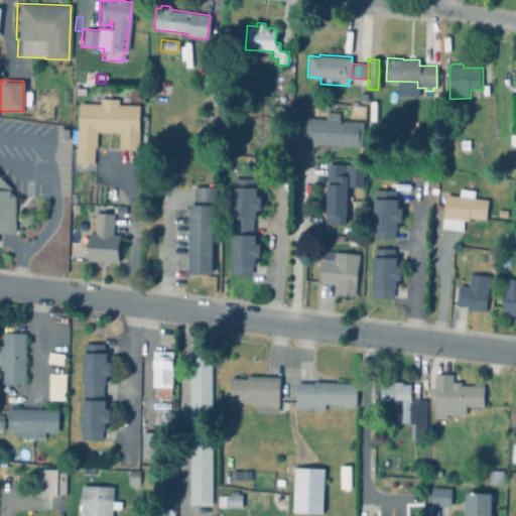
[(117,99),(117,104),(121,104),(121,102),(126,103),(126,104),(138,104),(137,131),(138,131),(137,148),(118,148),(118,132),(96,131),(95,147),(93,147),(93,161),(75,161),(77,102),(99,103),(99,98),(117,99)]
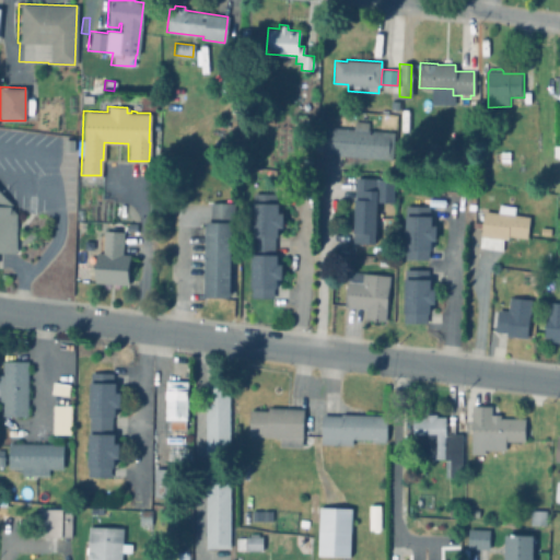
[(368,123),(366,130),(395,132),(393,160),(322,154),(323,127),(352,129),(353,121),(368,123)]
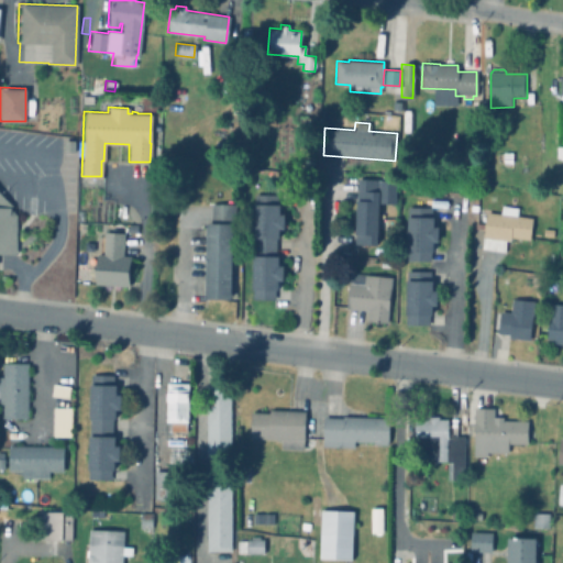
[(74,141),(73,152),(63,151),(63,140),(74,140),(74,141)]
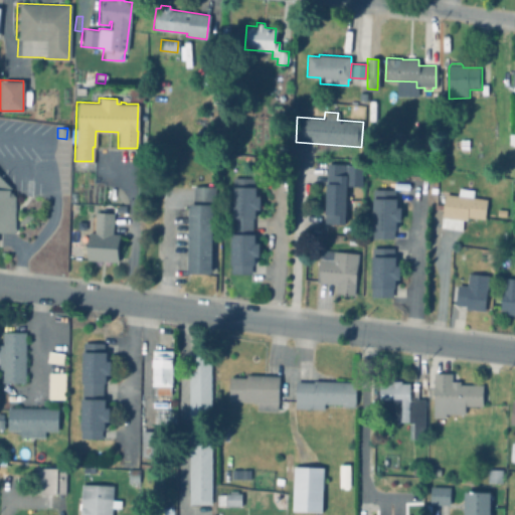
[(361,165),(360,185),(346,185),(345,222),(324,222),(326,164),(361,165)]
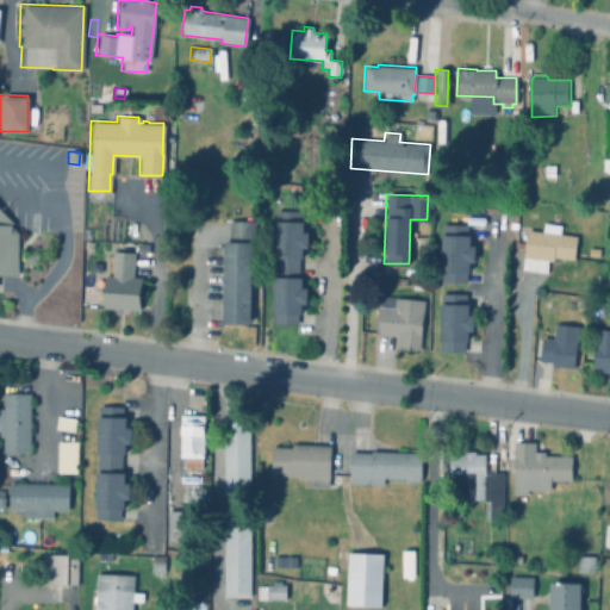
[(0,268),(0,205),(12,219),(17,219),(17,268),(0,268)]
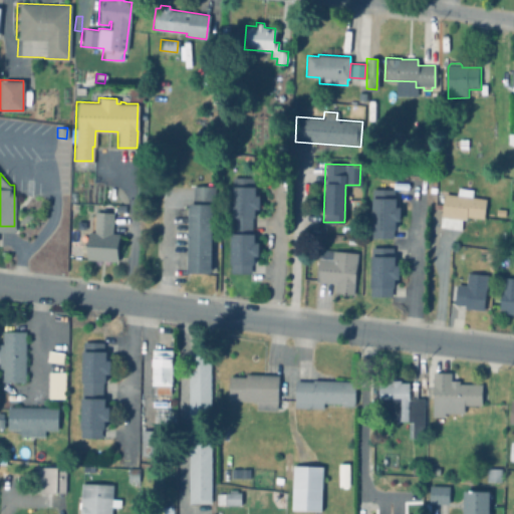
[(259,194),(259,208),(255,208),(254,217),(252,217),(251,233),(254,233),(254,242),(259,242),(258,255),(254,255),(254,264),(250,264),(250,273),(229,273),(232,177),(252,178),(252,186),(255,186),(255,194),(259,194)]
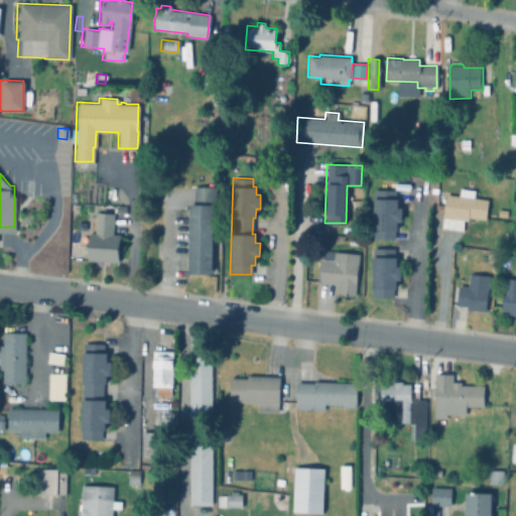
[(215,187),(215,207),(212,207),(212,273),(187,273),(188,204),(192,204),(192,186),(215,187)]
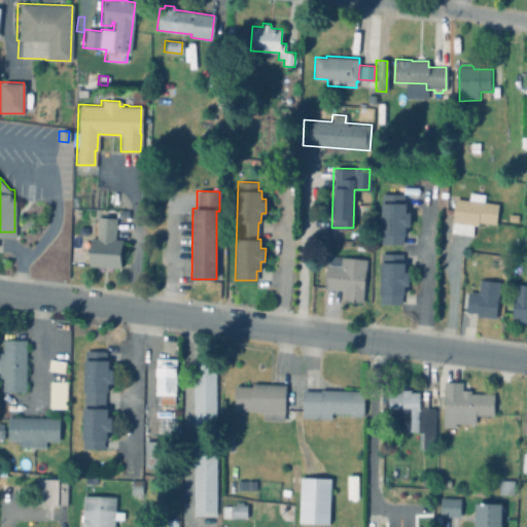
[(410,212),(410,225),(405,225),(405,235),(402,235),(402,245),(380,244),(381,194),(402,195),(402,202),(407,203),(406,212),(410,212)]
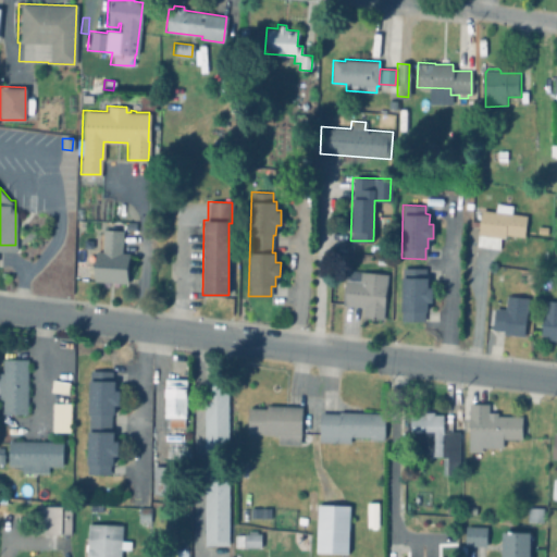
[(515,208),(514,215),(529,217),(527,238),(508,236),(507,240),(503,239),(502,250),(479,248),(483,211),(497,213),(498,206),(515,208)]
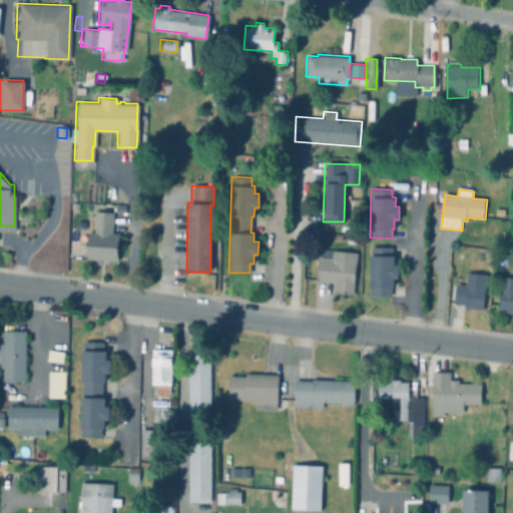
[(105,208),(105,211),(112,211),(111,231),(118,232),(116,261),(85,259),(87,231),(92,231),(94,210),(98,211),(98,207),(105,208)]
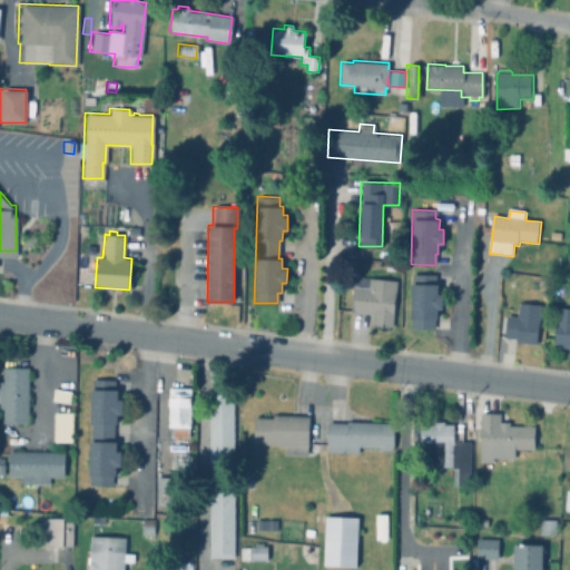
[(400,263),(400,271),(384,269),(385,261),(400,263)]
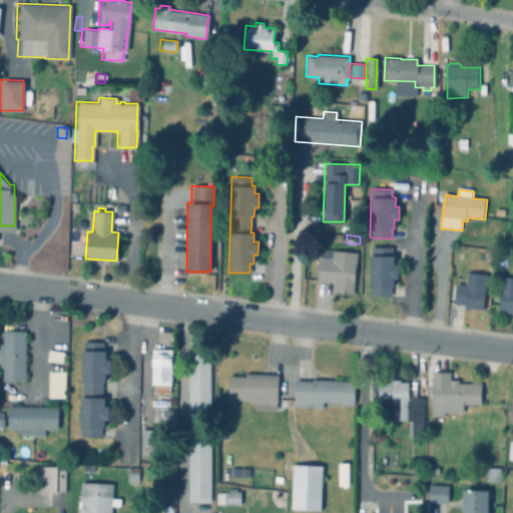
[(398,265),(398,279),(394,279),(394,287),(391,287),(391,296),(370,296),(370,246),(392,246),(392,254),(394,254),(394,265),(398,265)]
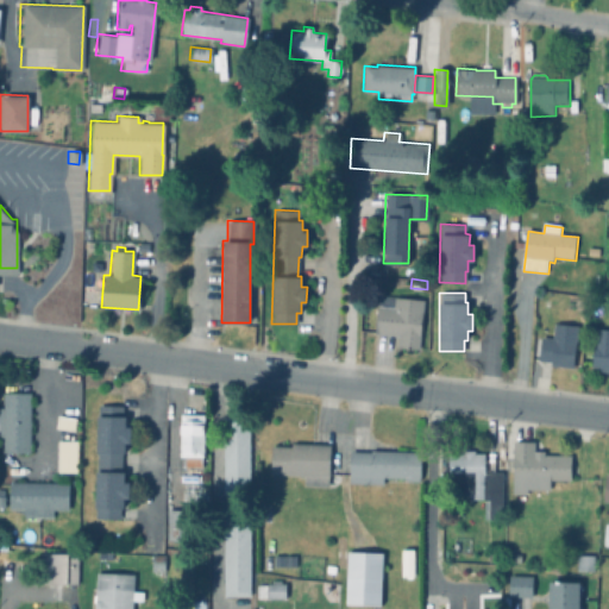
[(422,300),(418,349),(396,346),(397,336),(374,333),(378,295),(422,300)]
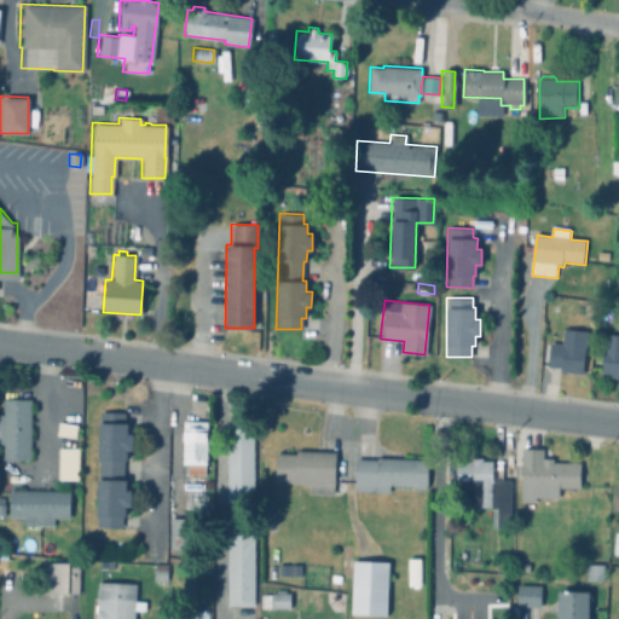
[(589,333),(584,376),(562,374),(562,370),(550,369),(553,345),(563,346),(566,330),(589,333)]
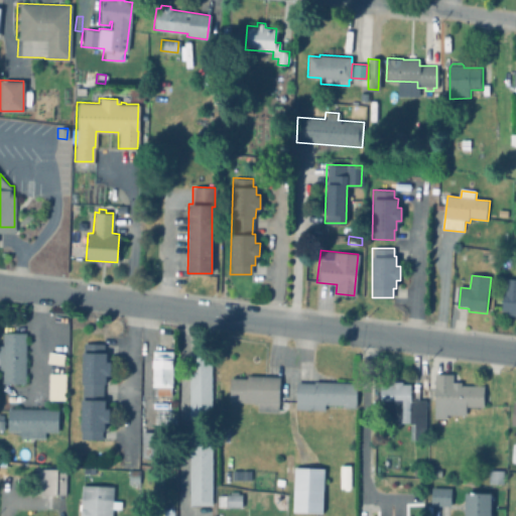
[(515,316),(511,316),(512,313),(503,312),(505,280),(515,280),(515,316)]
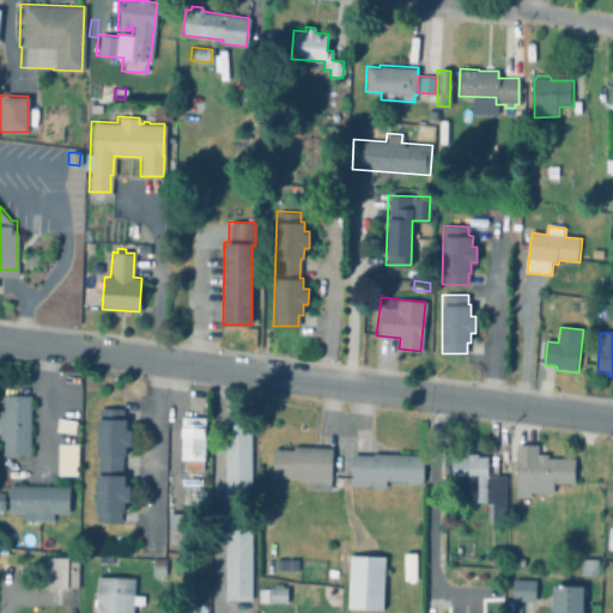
[(29,394),(28,455),(0,455),(1,439),(0,439),(0,407),(1,407),(2,394),(29,394)]
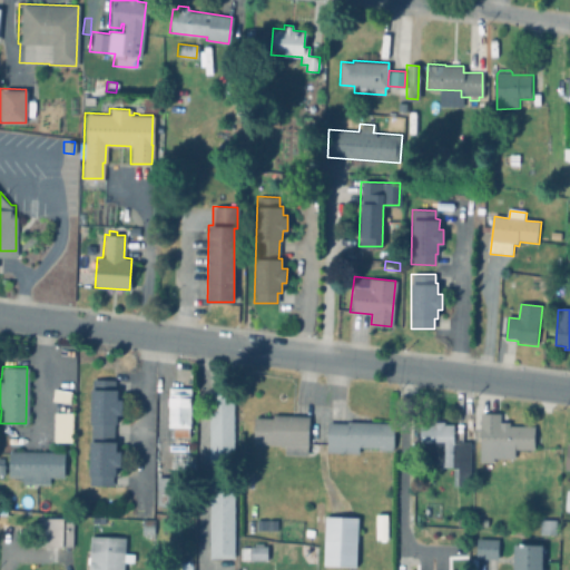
[(120,399),(120,414),(116,413),(115,423),(112,423),(111,441),(115,441),(114,451),(119,451),(119,465),(114,465),(114,475),(110,474),(110,485),(87,484),(90,379),(114,380),(114,389),(116,389),(116,399),(120,399)]
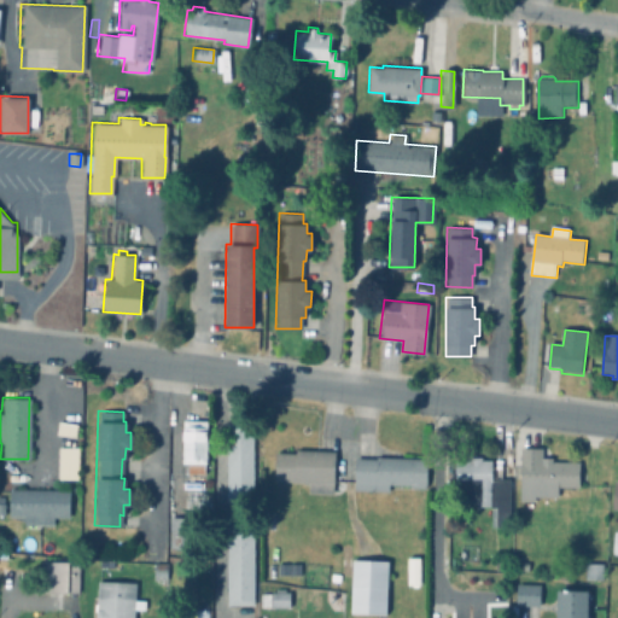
[(205,420),(182,419),(181,472),(205,472),(205,420)]
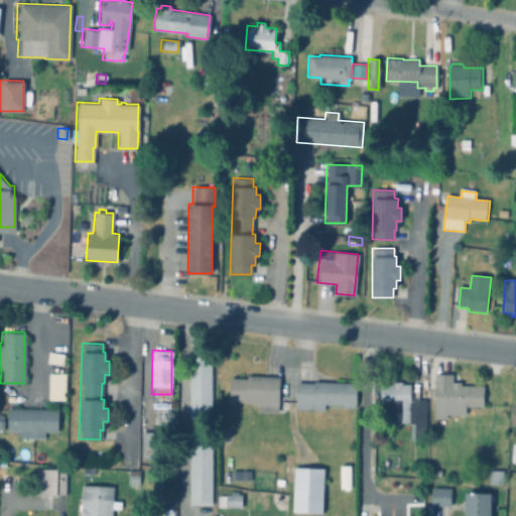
[(188,417),(210,417),(211,358),(189,358),(188,417)]
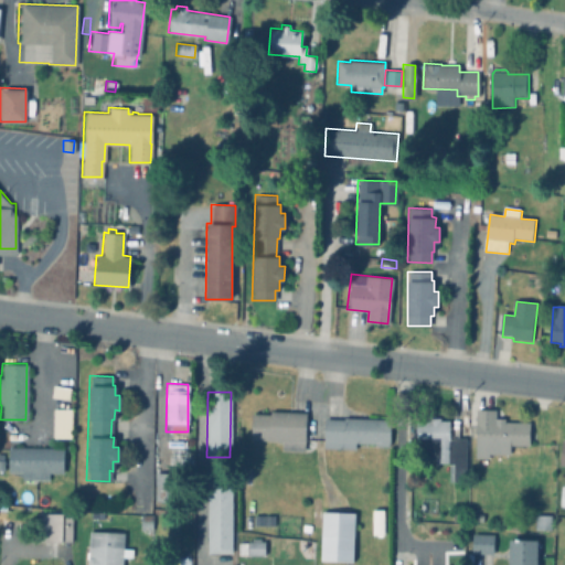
[(70,437),(71,409),(52,408),(52,437),(70,437)]
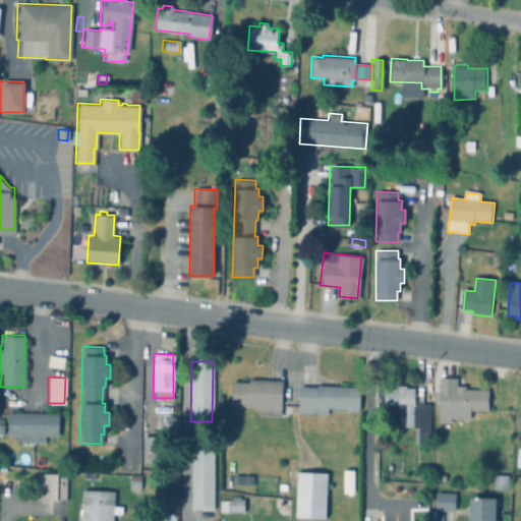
[(258,415),(281,415),(282,381),(231,379),(230,405),(259,406),(258,415)]
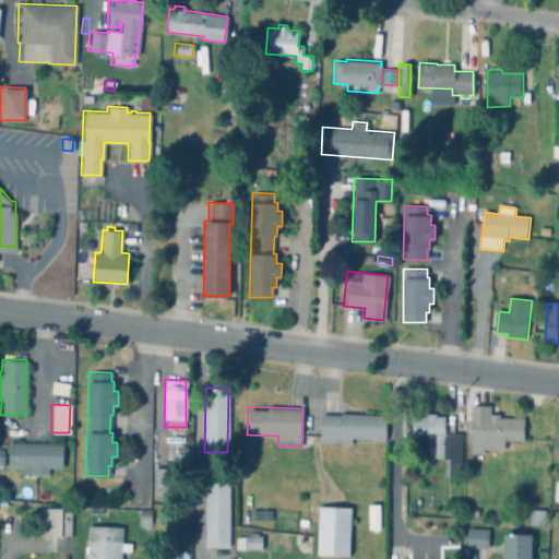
[(526,419),(525,442),(507,442),(507,452),(485,451),(485,455),(472,455),(473,406),(492,407),(492,416),(502,416),(501,419),(526,419)]
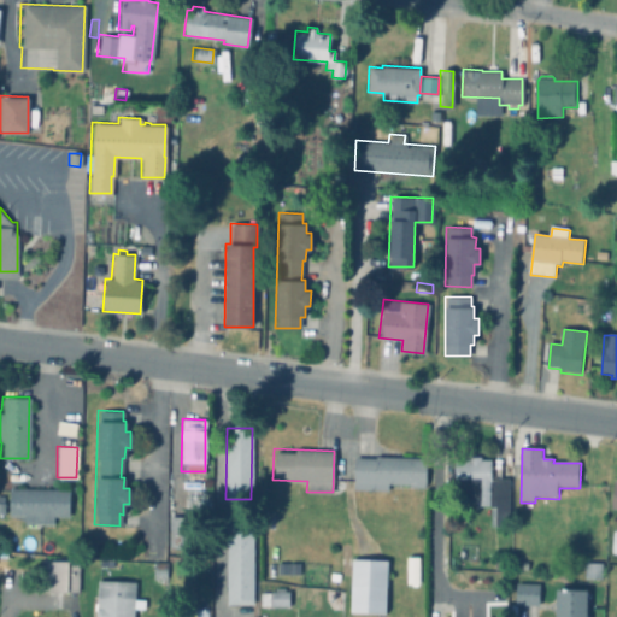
[(352,489),(387,489),(387,483),(424,485),(425,457),(353,456),(352,489)]
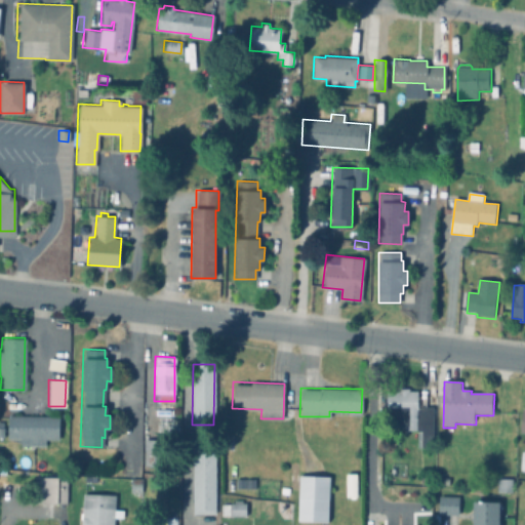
[(45,439),(57,439),(58,415),(7,414),(6,438),(19,438),(19,445),(45,445),(45,439)]
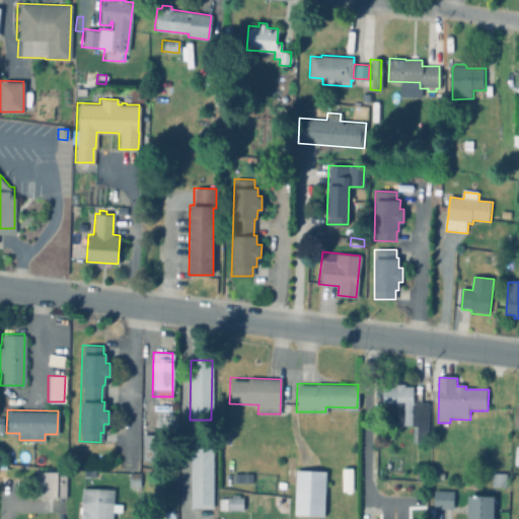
[(158,461),(159,434),(142,434),(141,460),(158,461)]
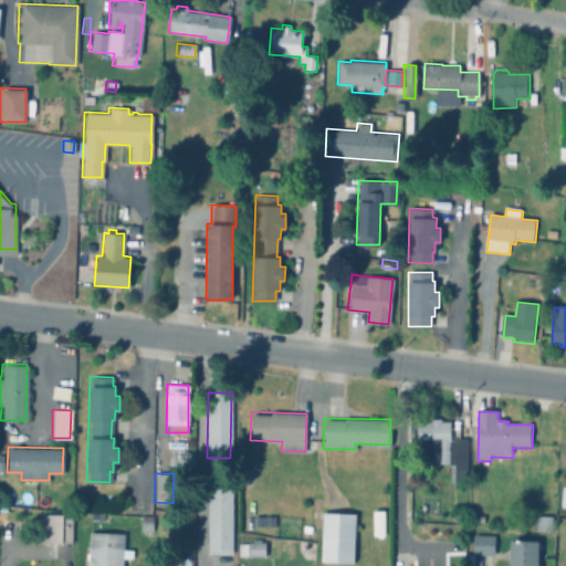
[(208,553),(232,553),(231,484),(207,485),(208,553)]
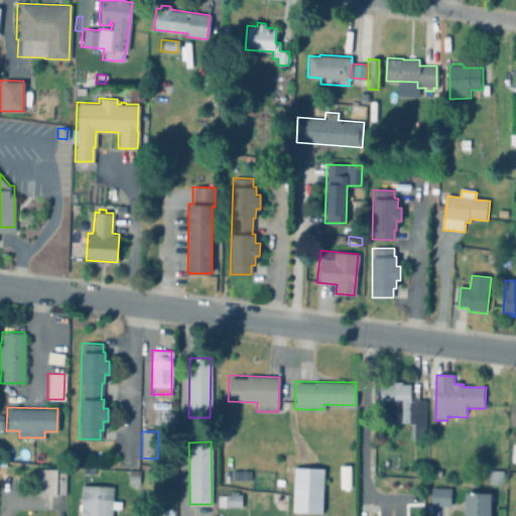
[(321,512),(323,468),(293,467),(292,511),(321,512)]
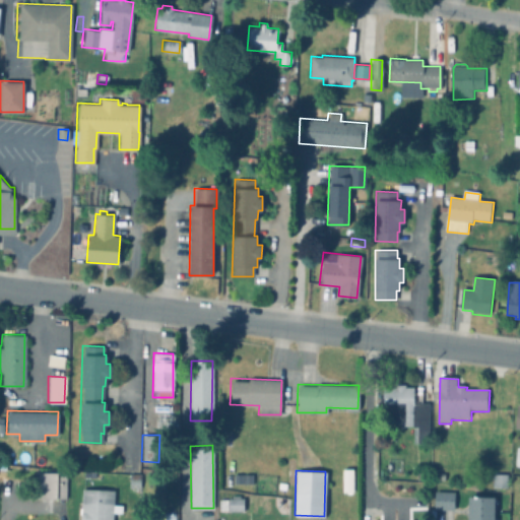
[(65,472),(36,471),(35,498),(65,499),(65,472)]
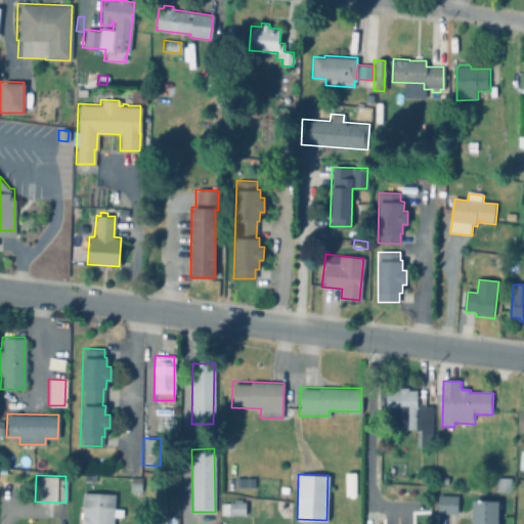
[(513,480),(513,493),(498,492),(498,479),(513,480)]
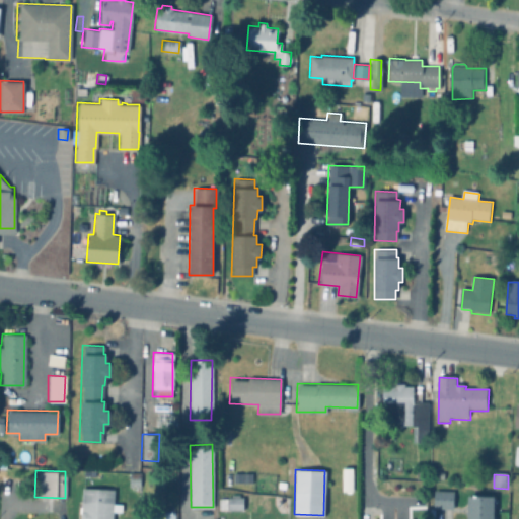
[(452,490),(433,490),(432,508),(452,508),(452,490)]
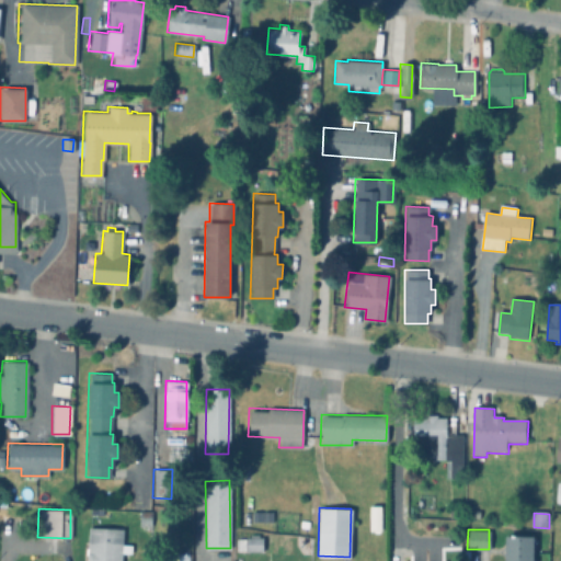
[(262,538),(236,537),(236,550),(262,550),(262,538)]
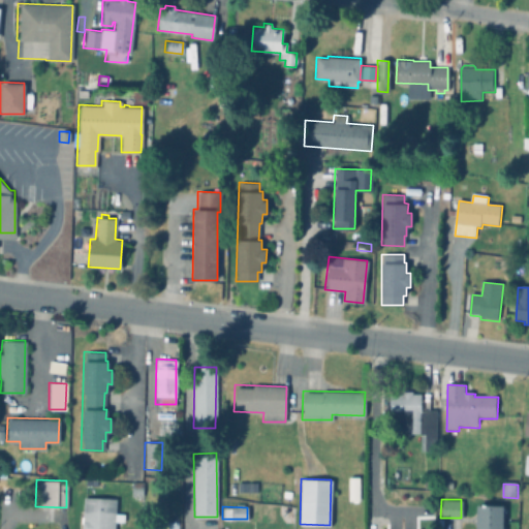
[(506,508),(505,528),(478,528),(479,507),(506,508)]
